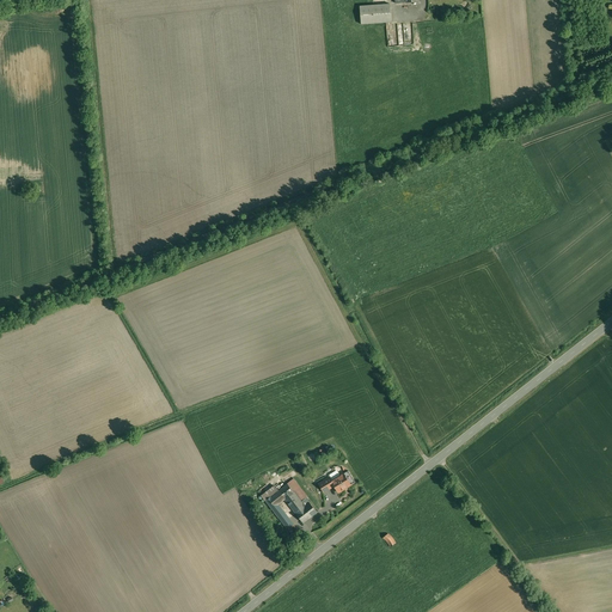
[(390,4),(360,6),(361,24),(392,23),(390,4)]
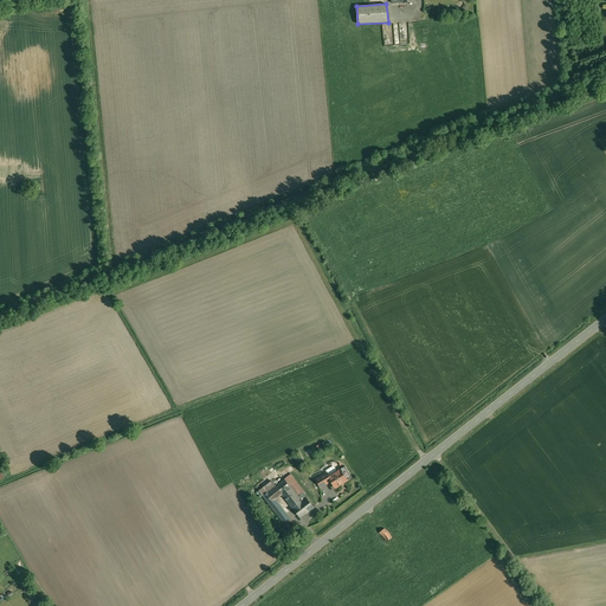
[(329,476),(331,481),(335,488),(336,487),(337,487),(340,485),(340,484),(347,479),(341,469),(329,476)]
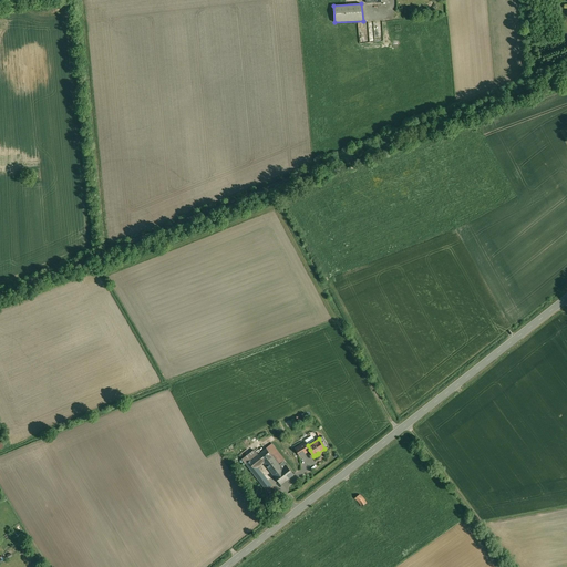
[(306,442),(296,447),(300,456),(310,450),(308,445),(306,442)]
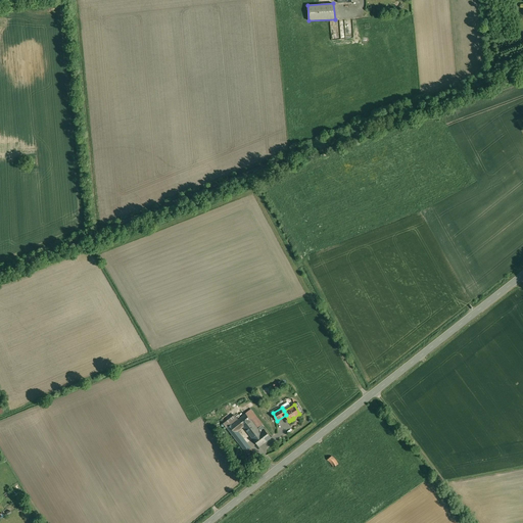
[(263,424),(251,410),(238,419),(235,415),(224,424),(245,452),(246,452),(251,447),(238,431),(244,427),(259,446),(271,437),(262,425),(263,424)]
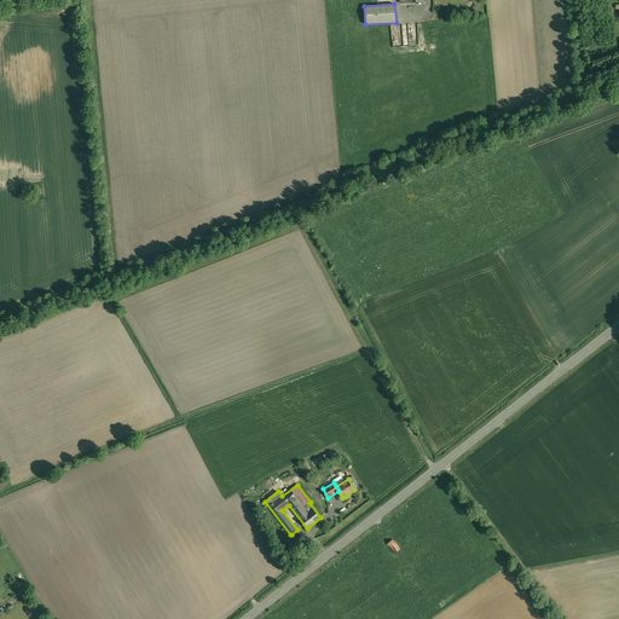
[(395,543),(393,539),(387,544),(388,547),(391,548),(393,551),(394,554),(400,549),(399,548),(398,545),(395,543)]
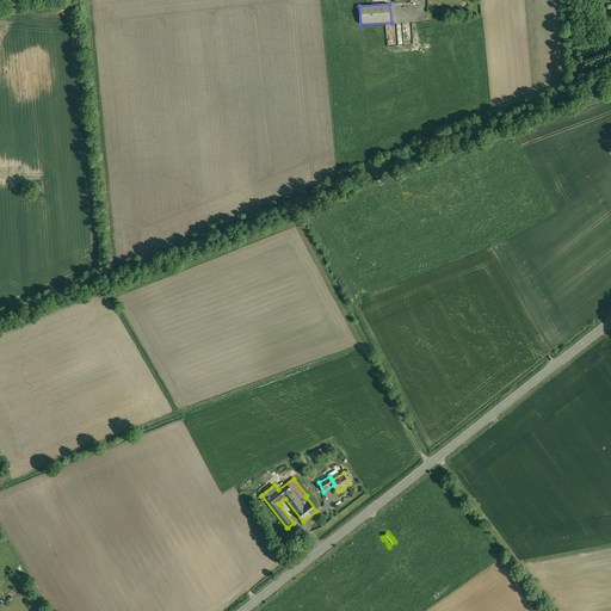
All buildings are outlined.
